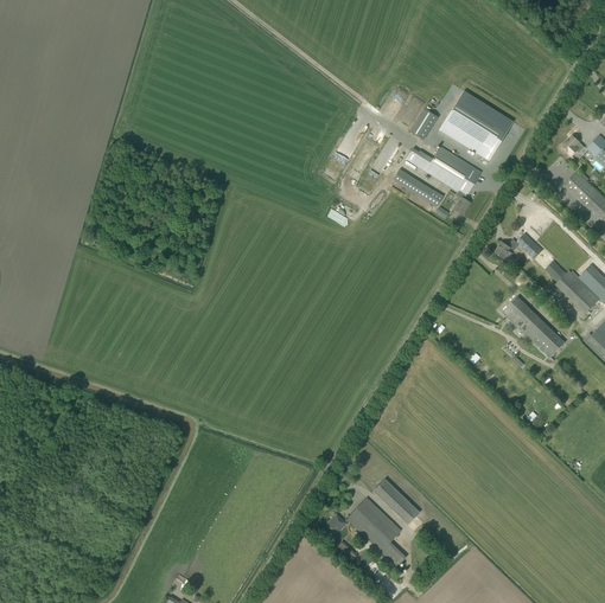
[(465,88),(440,126),(481,151),(478,155),(484,159),(486,154),(491,158),(515,119),(465,88)]
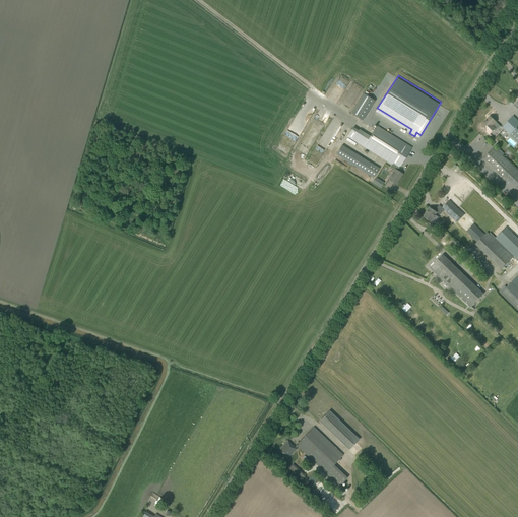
[(365,118),(377,99),(366,91),(353,111),(365,118)]
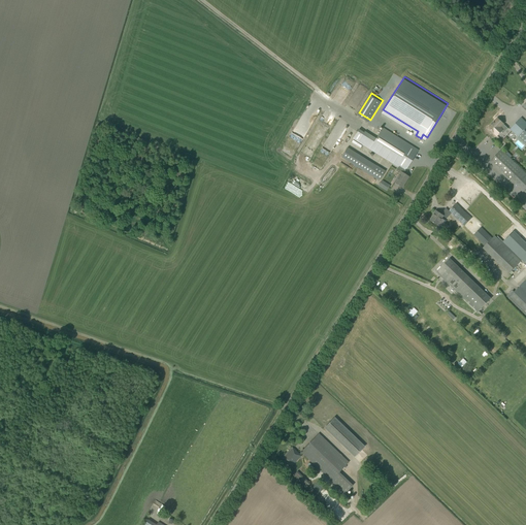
[(500,126),(505,121),(499,116),(491,125),(499,133),(503,129),(500,126)]
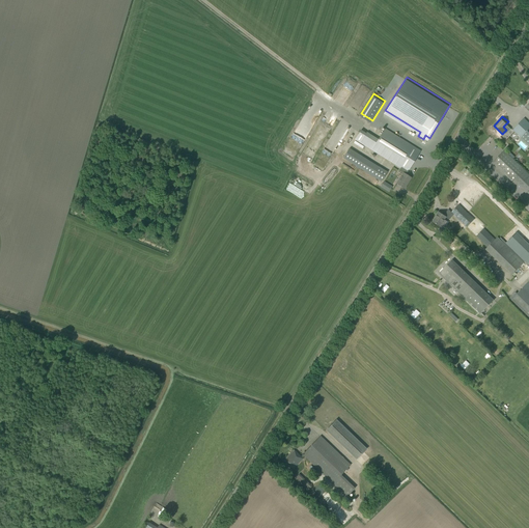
[(521,121),(516,127),(523,134),(528,128),(528,121),(524,124),(521,121)]
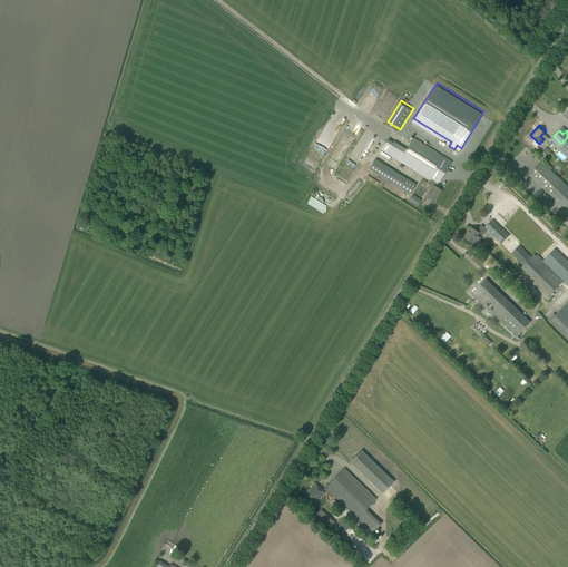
[(440,182),(453,159),(414,136),(408,148),(390,137),(383,147),(401,158),(434,178),(432,182),(434,183),(428,194),(437,199),(443,188),(438,184),(439,182),(440,182)]
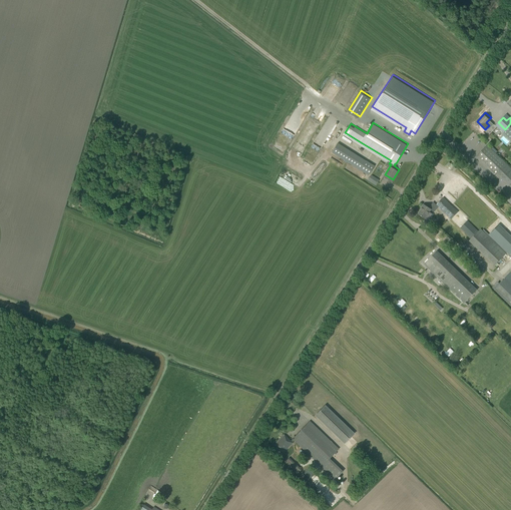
[(340,140),(334,150),(371,172),(376,163),(368,158),(340,140)]
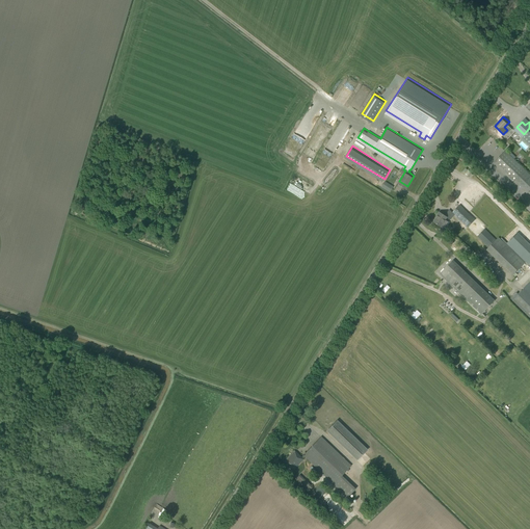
[(507,149),(496,160),(514,178),(515,177),(529,189),(529,169),(511,153),(507,149)]
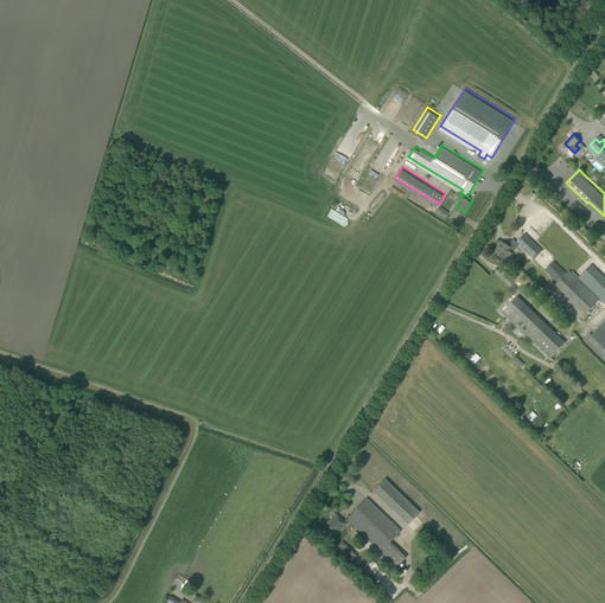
[(440,205),(437,210),(447,216),(450,211),(440,205)]
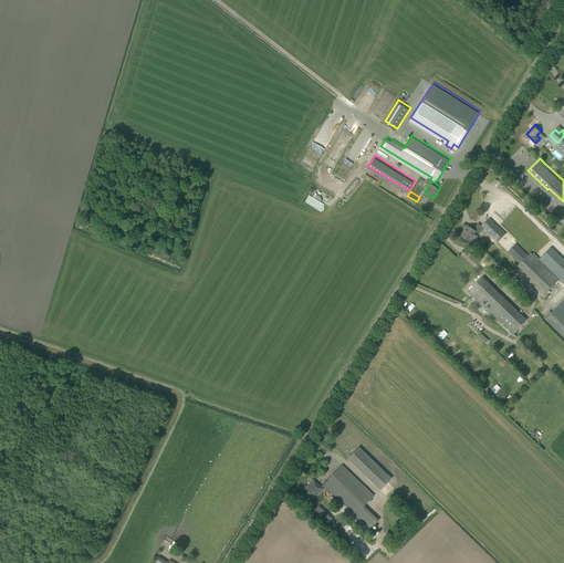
[(491,215),(483,223),(500,239),(508,231),(491,215)]
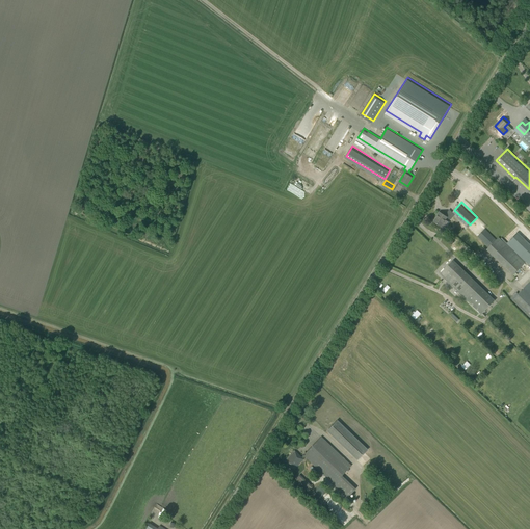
[(441,221),(447,226),(450,219),(447,217),(449,214),(447,213),(446,212),(441,209),(440,212),(441,212),(435,219),(441,221)]
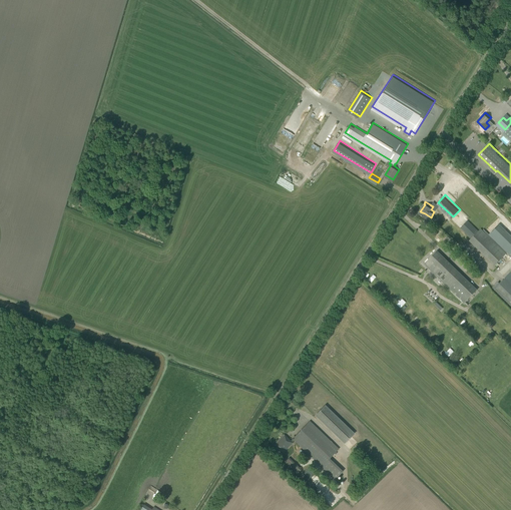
[(510,233),(506,229),(497,238),(487,228),(486,229),(482,226),(480,228),(469,218),(462,225),(473,235),(471,238),(496,263),(509,249),(510,250),(510,233)]
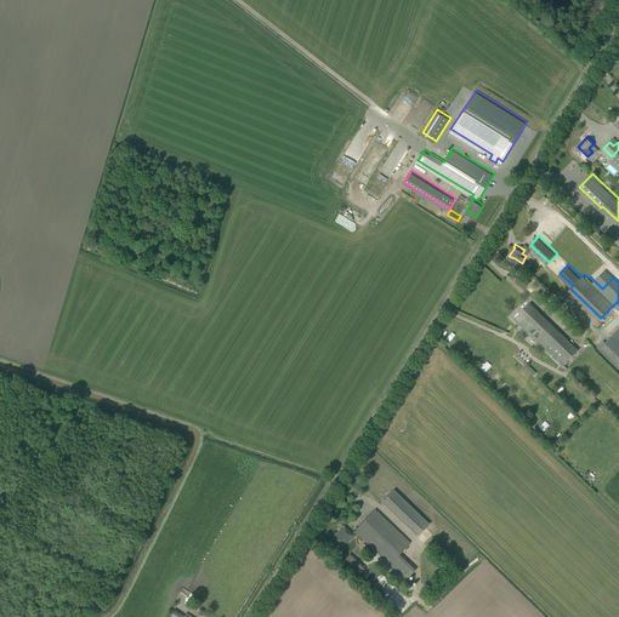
[(532,301),(516,316),(564,364),(580,348),(532,301)]
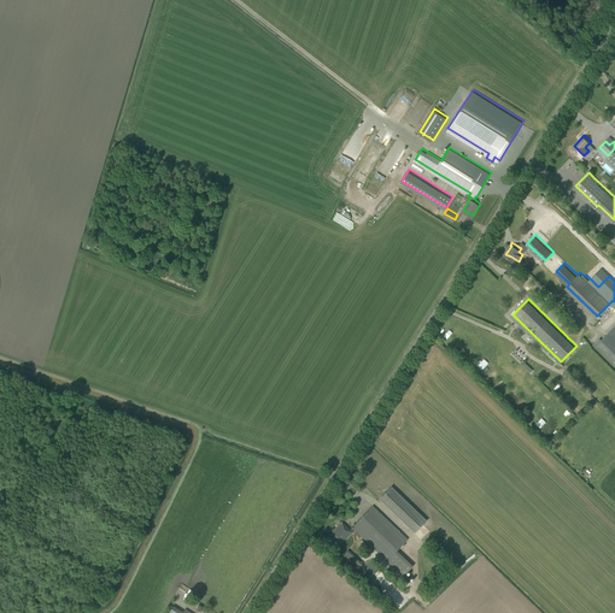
[(602,336),(595,343),(597,345),(614,361),(614,325),(603,337),(602,336)]
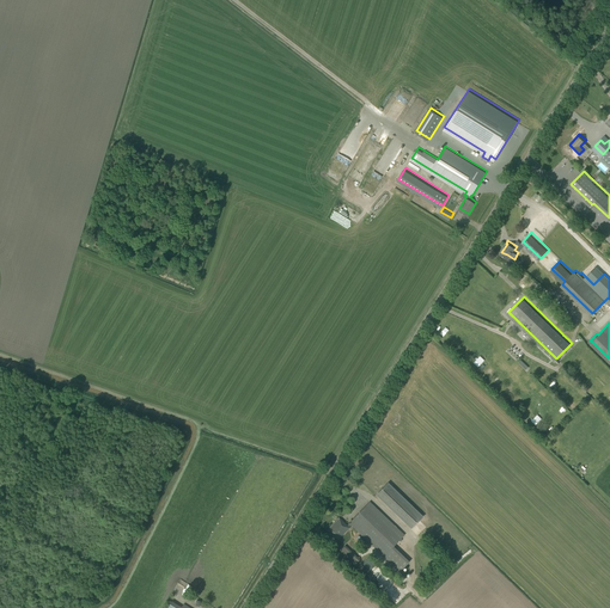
[(523,356),(520,360),(529,367),(531,364),(523,356)]
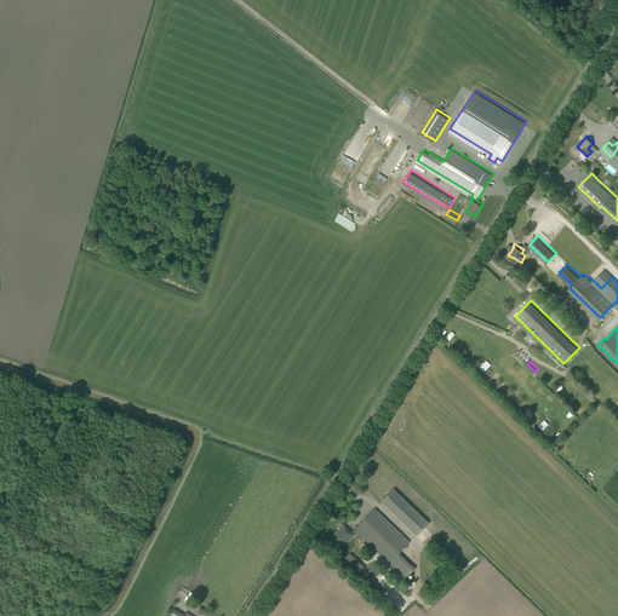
[(383,499),(419,533),(431,520),(395,485),(383,499)]
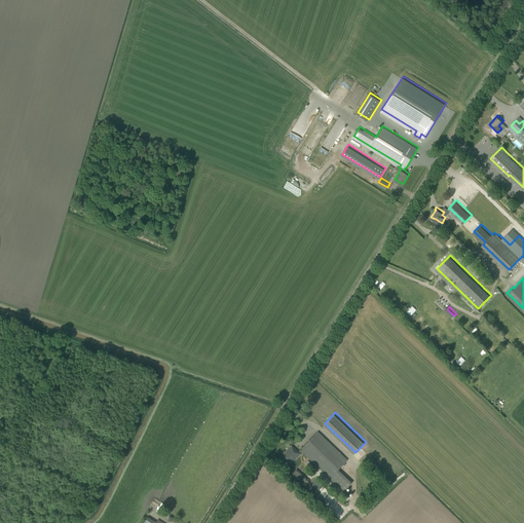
[(292,461),(303,449),(345,489),(353,481),(340,467),(349,457),(320,430),(300,450),(293,444),(284,453),(292,461)]
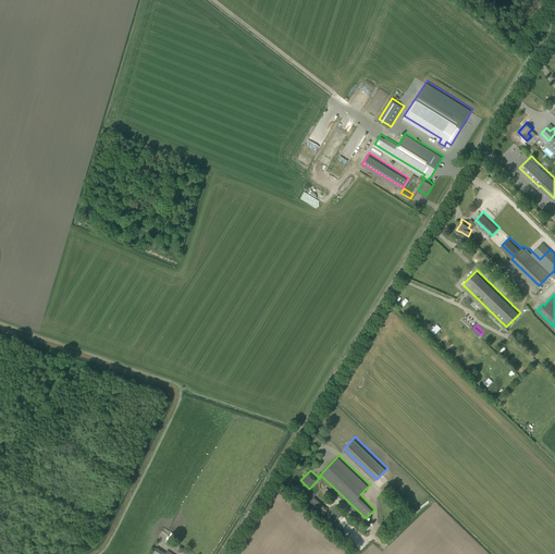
[(337,494),(329,485),(327,488),(335,496),(337,494)]
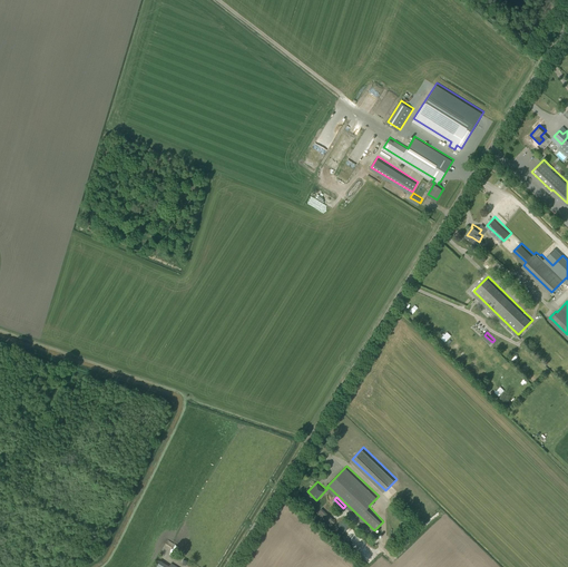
[(319,511),(332,524),(336,519),(324,507),(319,511)]
